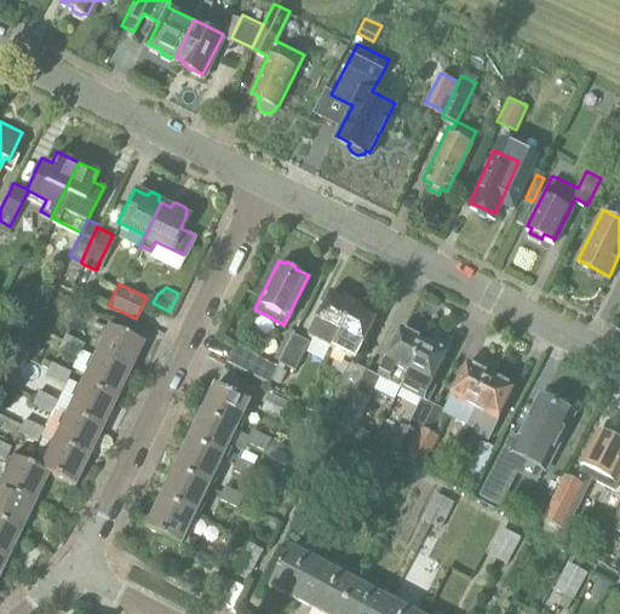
[(332,345),(356,299),(332,287),(309,333),(332,345)]
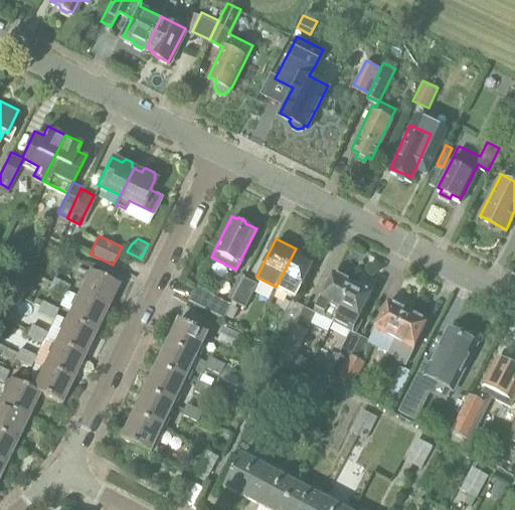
[(313,258),(296,248),(276,287),(296,297),(300,288),(299,286),(313,258)]
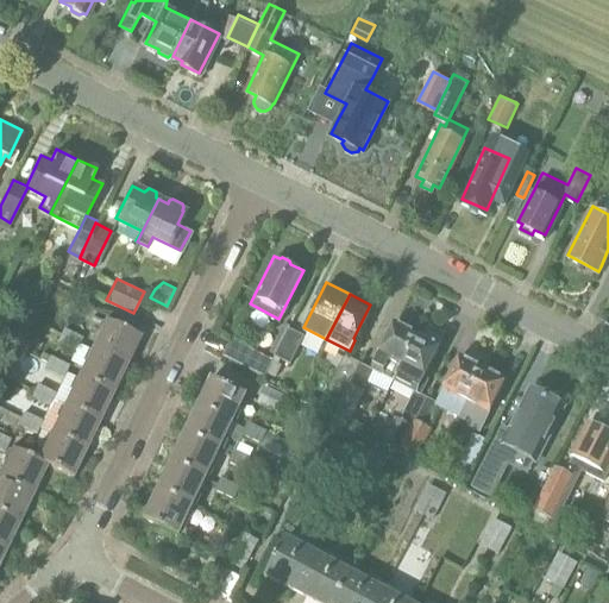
[(105,320),(92,347),(125,363),(126,364),(127,363),(126,362),(138,335),(139,335),(140,334),(105,318),(104,319),(105,320)]
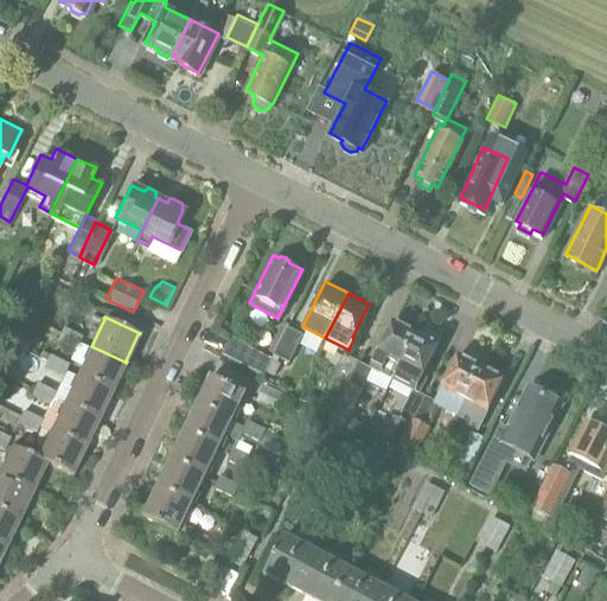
[(365,378),(370,381),(385,389),(393,376),(416,330),(411,327),(410,324),(403,320),(400,321),(393,318),(369,364),(372,366),(365,378)]
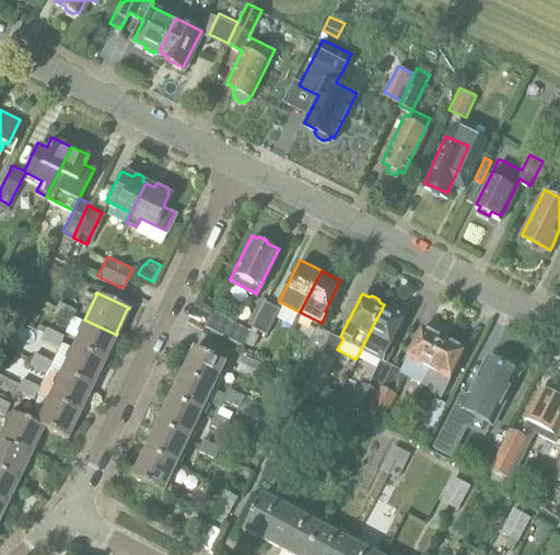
[(58,299),(53,311),(70,320),(76,308),(58,299)]
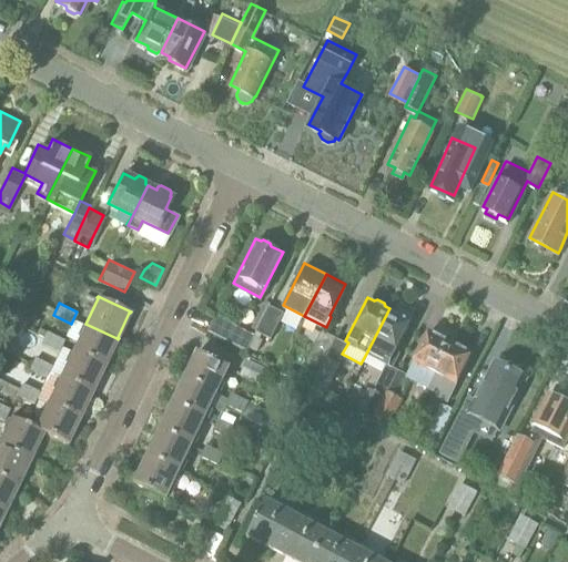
[(270,303),(256,327),(256,328),(257,329),(262,331),(271,336),(284,310),(270,303)]
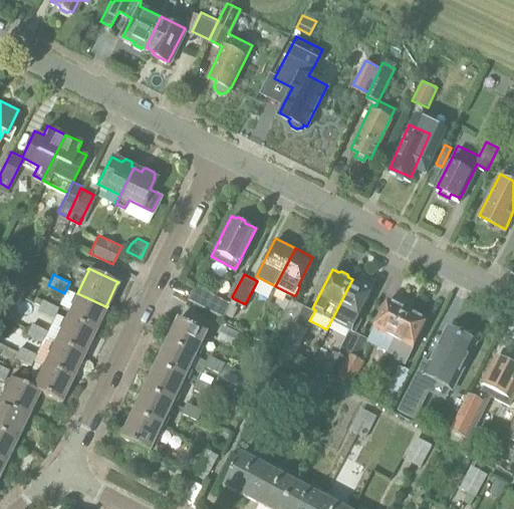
[(223,315),(229,300),(210,291),(212,286),(198,279),(189,299),(223,315)]
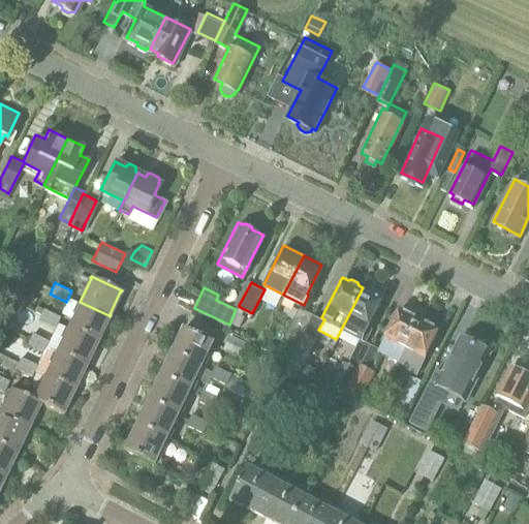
[(367,289),(363,287),(342,328),(361,338),(361,337),(367,340),(374,327),(367,324),(381,297),(378,296),(377,291),(371,289),(367,289)]
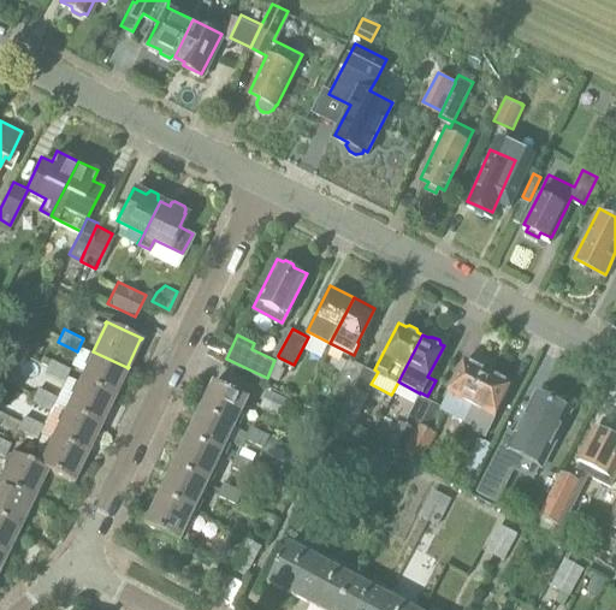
[(93,351),(80,380),(113,396),(114,397),(114,395),(113,395),(126,367),(93,351)]
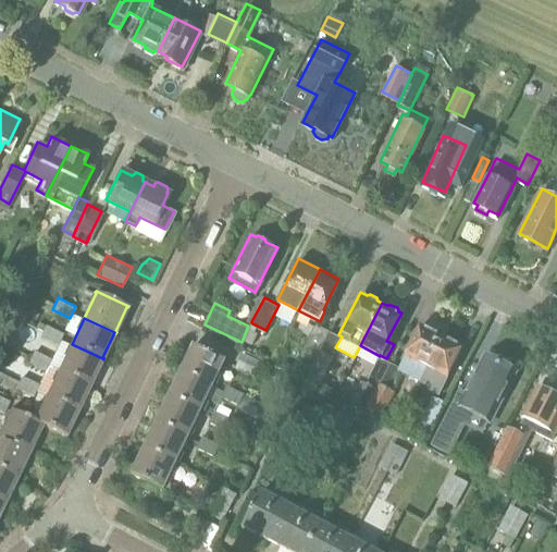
[(46,322),(40,335),(58,343),(63,331),(46,322)]
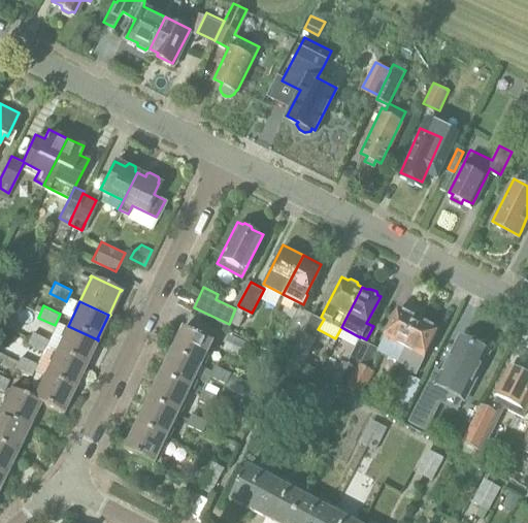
[(311,313),(312,312),(301,305),(287,335),(298,340),(303,330),(311,313)]
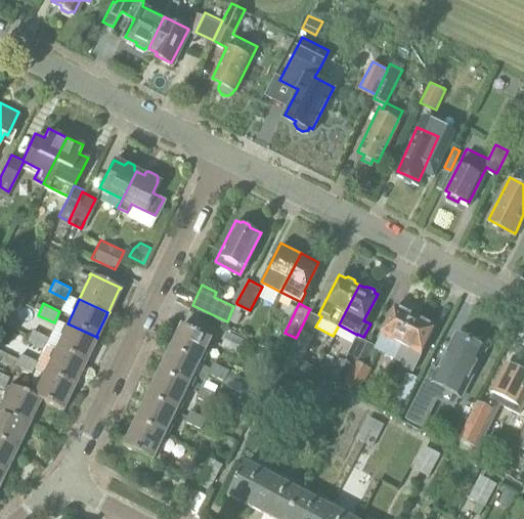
[(242,306),(237,304),(229,319),(236,322),(243,311),(239,310),(242,306)]
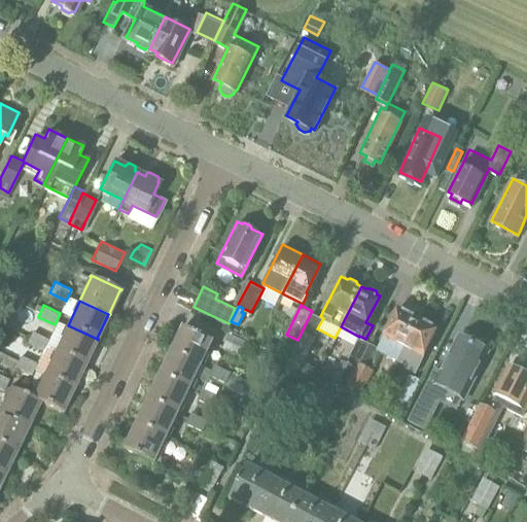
[(397,358),(418,316),(397,306),(383,334),(382,335),(376,347),(397,358)]
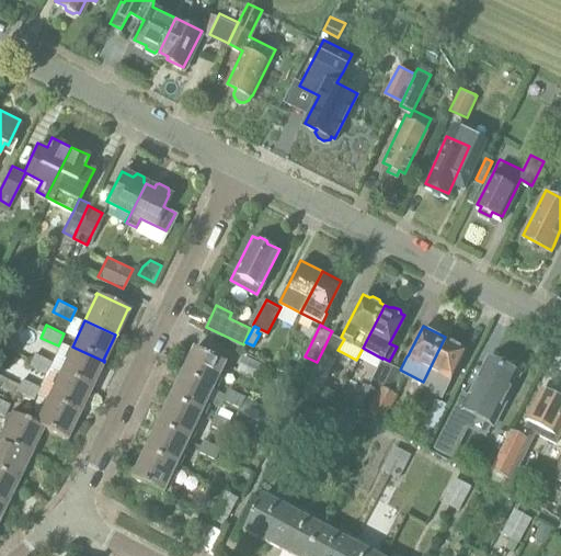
[(341,337),(331,332),(322,351),(334,356),(338,350),(344,339),(341,337)]
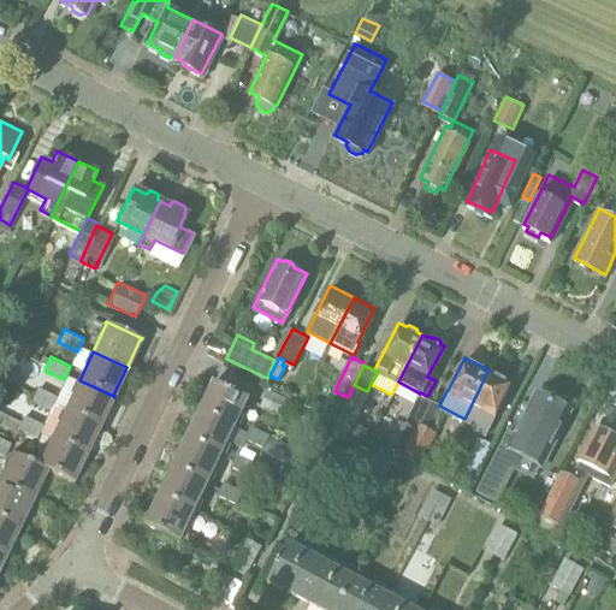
[(489,369),(465,419),(473,422),(471,426),(485,433),(511,382),(489,369)]
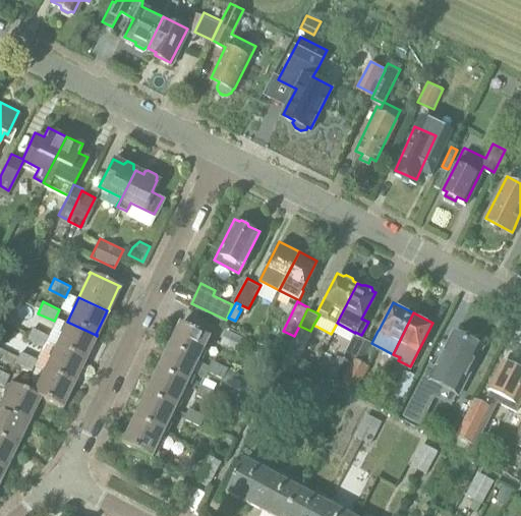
[(181,321),(170,344),(198,358),(210,334),(181,321)]
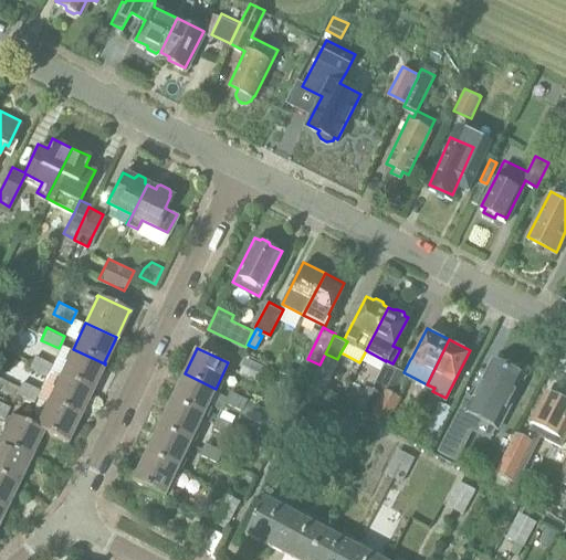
[(73,349),(60,374),(92,389),(93,390),(93,389),(92,388),(104,363),(73,349)]
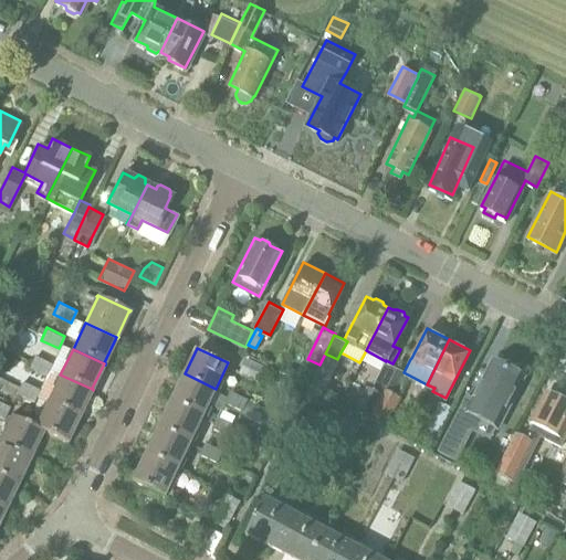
[(34,354),(28,366),(45,374),(52,362),(34,354)]
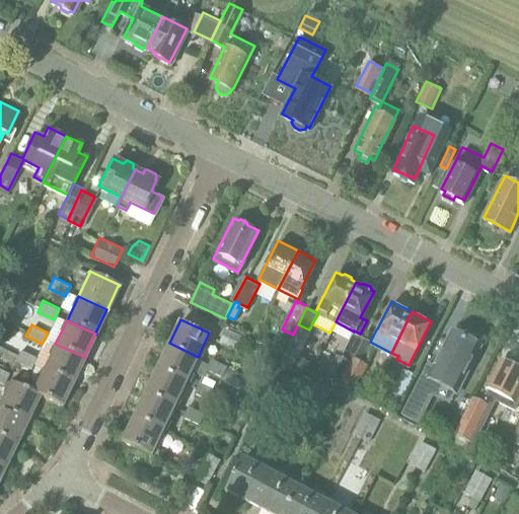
[(293,335),(284,353),(297,359),(311,331),(309,329),(298,324),(293,335)]
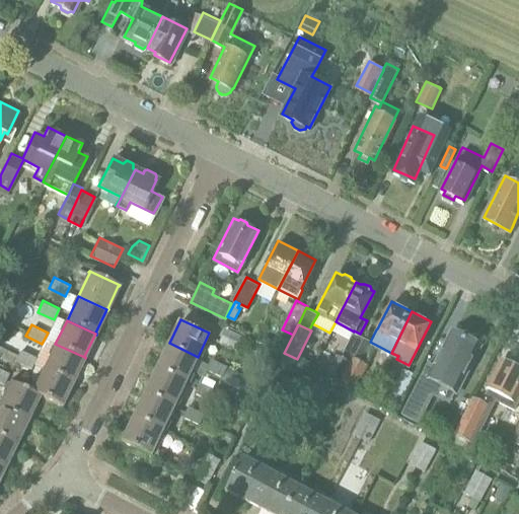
[(226,326),(219,341),(245,353),(252,339),(226,326)]
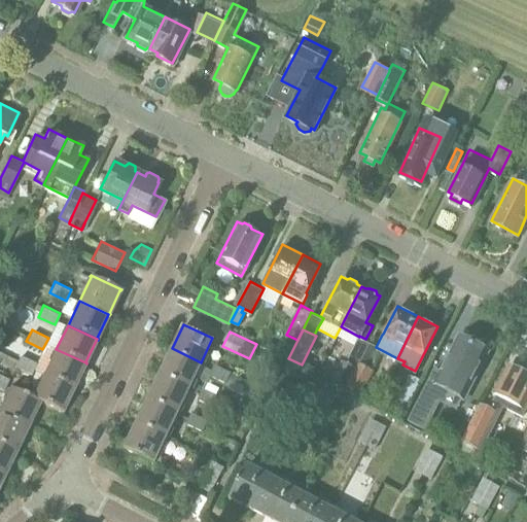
[(443,370),(434,366),(434,367),(408,418),(425,427),(446,387),(462,396),(470,379),(473,380),(482,363),(480,361),(486,348),(461,336),(443,370)]
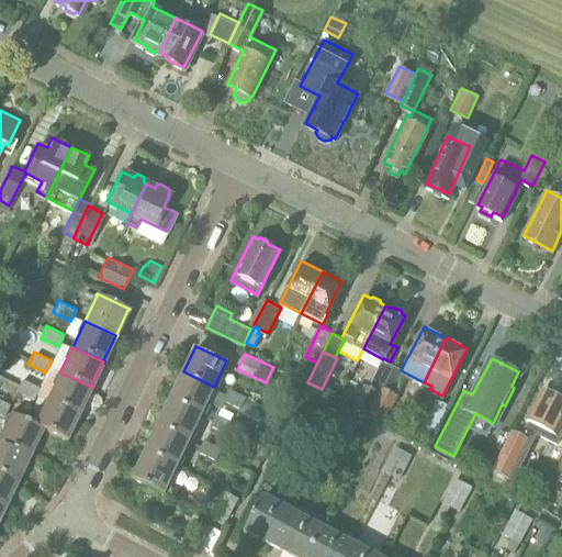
[(214,387),(183,371),(170,398),(201,412),(214,387)]
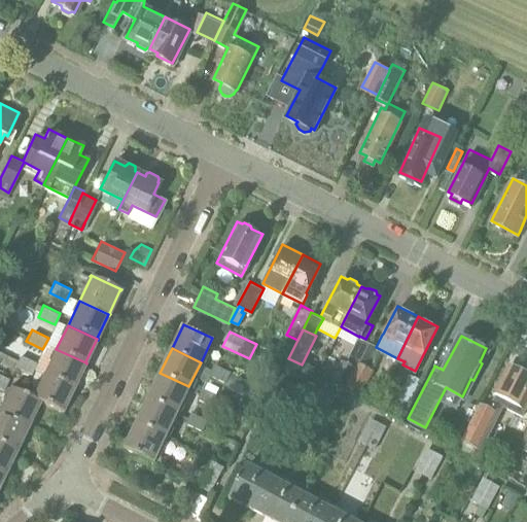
[(56,349),(44,373),(73,387),(74,387),(75,386),(74,386),(85,362),(56,349)]
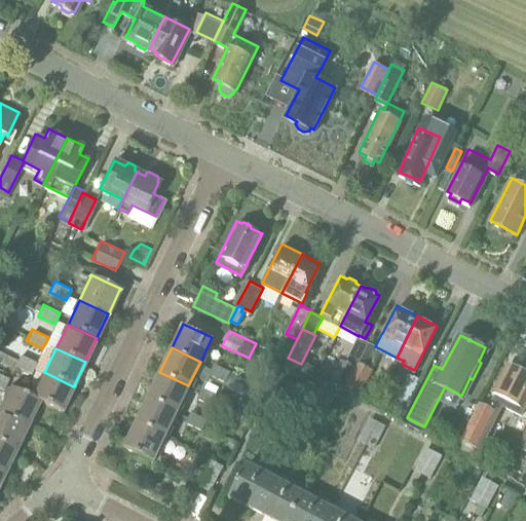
[(36,361),(21,352),(14,364),(31,372),(36,361)]
